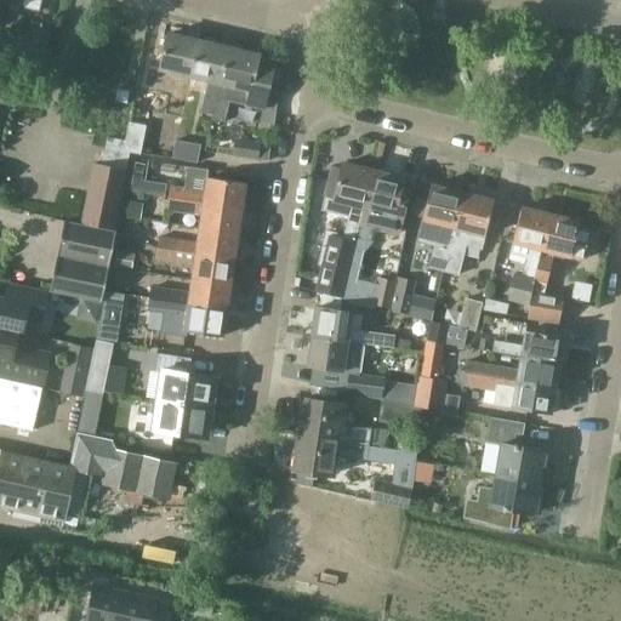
[(20,34),(15,53),(44,61),(51,27),(33,23),(29,36),(20,34)]
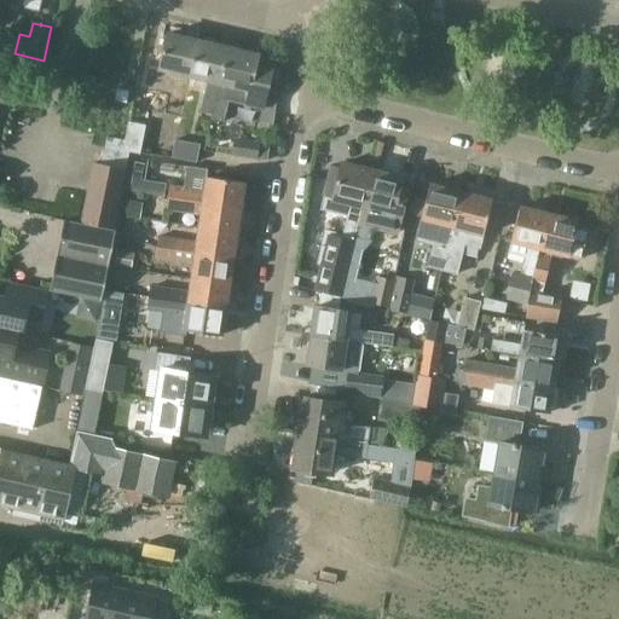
[(183,110),(191,76),(198,40),(168,34),(160,69),(177,73),(169,106),(183,110)]
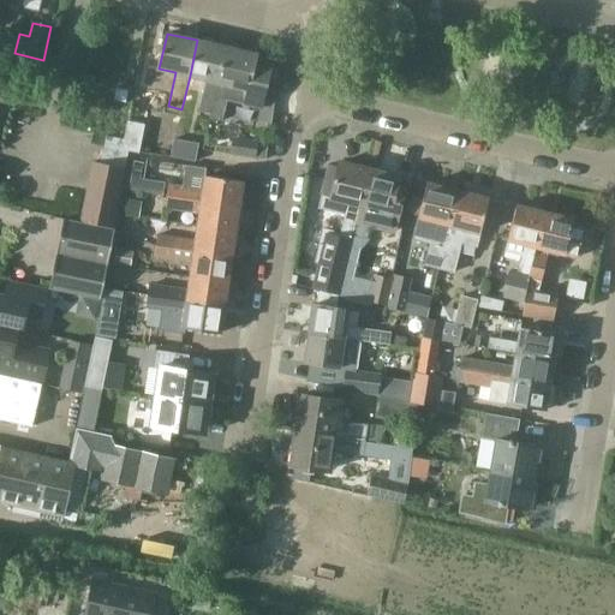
[(199,111),(212,114),(227,47),(214,45),(214,40),(203,37),(201,41),(197,40),(190,76),(207,79),(199,111)]
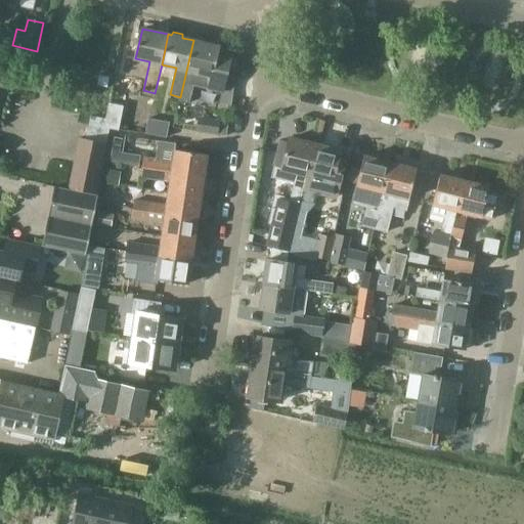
[(219,47),(193,40),(180,97),(179,100),(189,103),(193,86),(222,92),(230,58),(217,55),(219,47)]
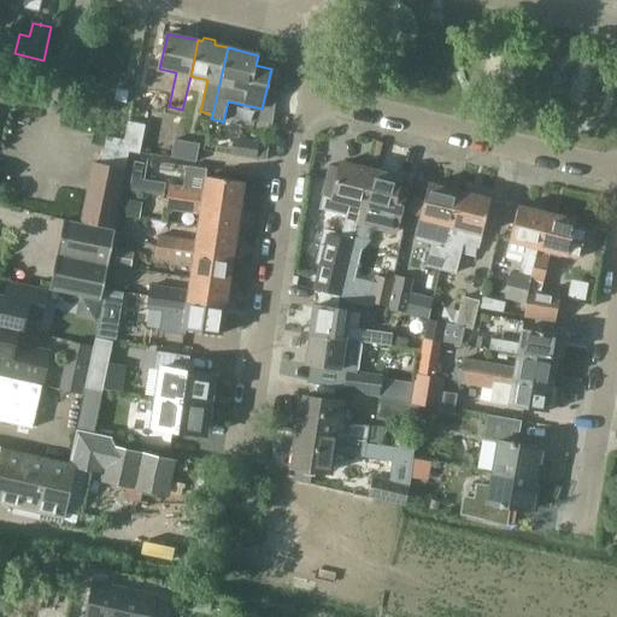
[(123,151),(129,152),(140,153),(145,125),(129,123),(124,141),(123,151)]
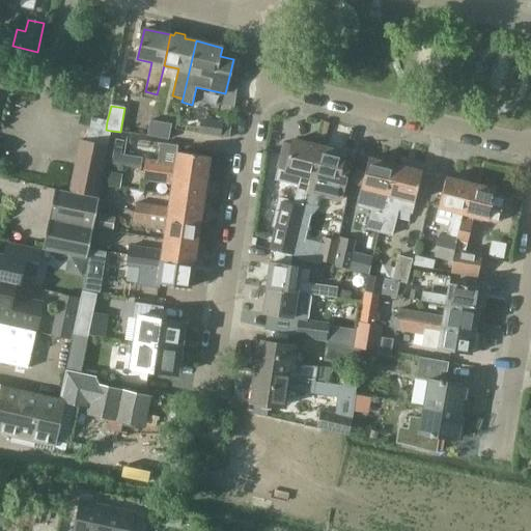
[(98,197),(111,131),(106,130),(107,121),(92,119),(87,142),(81,140),(71,192),(98,197)]
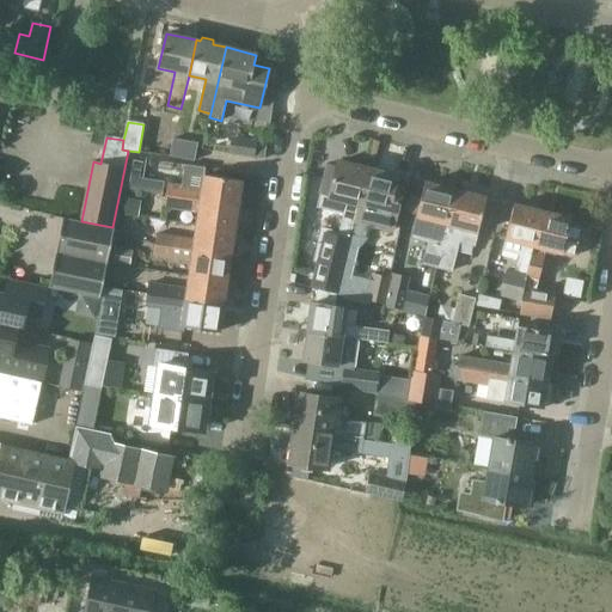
[(232,138),(230,153),(264,159),(267,144),(232,138)]
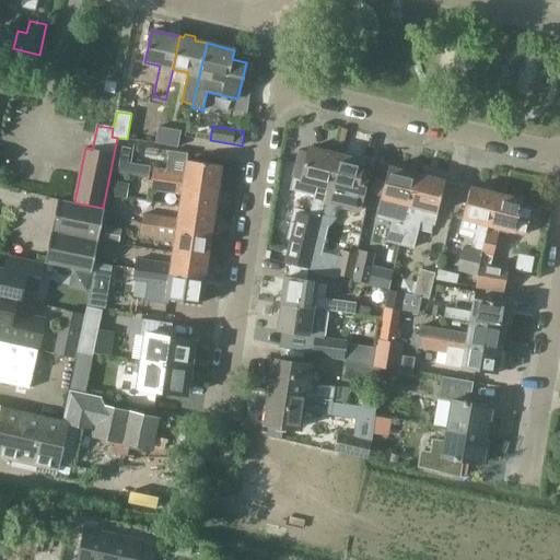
[(159,128),(155,143),(178,147),(181,131),(159,128)]
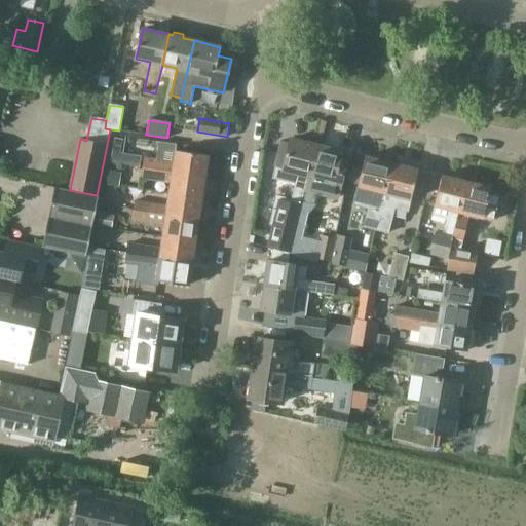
[(301,205),(302,201),(316,145),(291,139),(290,143),(282,141),(272,179),(295,184),(291,202),(301,205)]
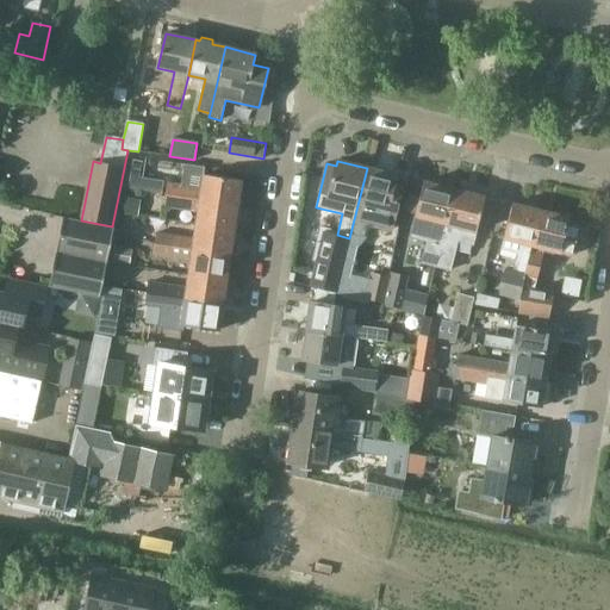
[(185,165),(184,173),(204,176),(204,174),(205,168),(185,165)]
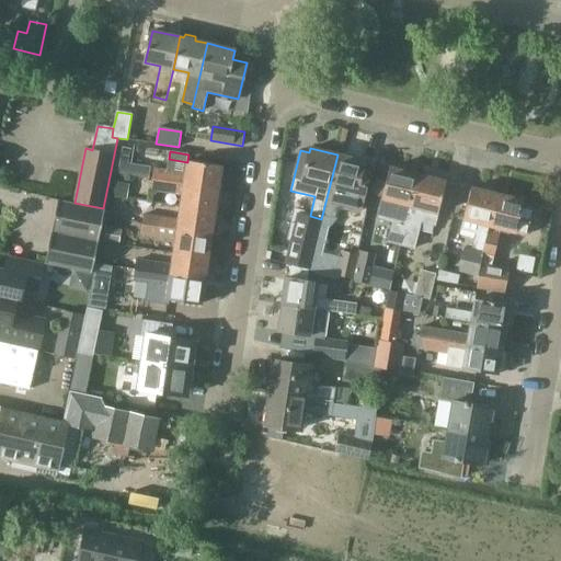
[(338,155),(322,215),(334,218),(338,206),(361,212),(371,168),(364,165),(365,161),(338,155)]
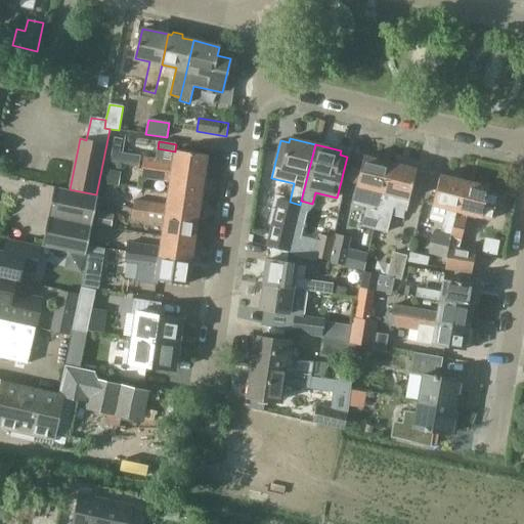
[(144,157),(143,167),(205,176),(208,155),(175,149),(175,151),(173,162),(144,157)]
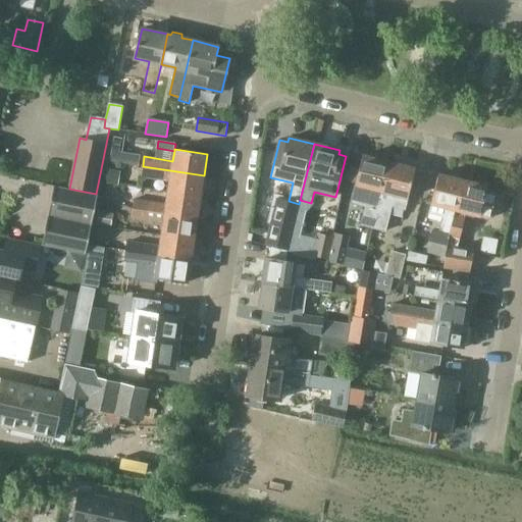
[(140,155),(126,154),(125,164),(139,166),(140,155)]
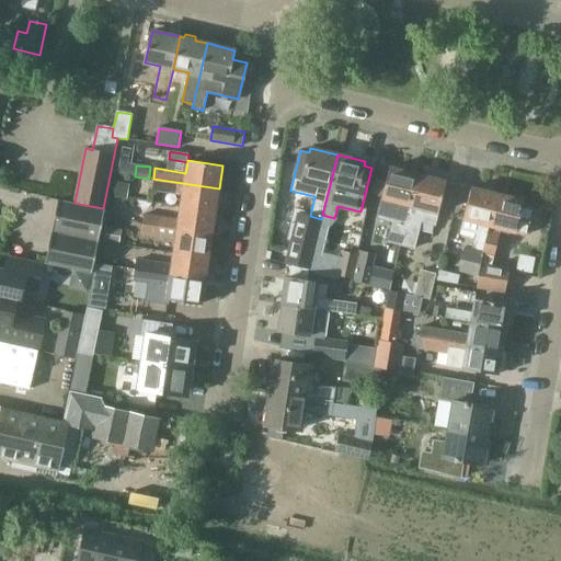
[(388,242),(400,245),(419,174),(390,168),(377,218),(392,222),(388,242)]
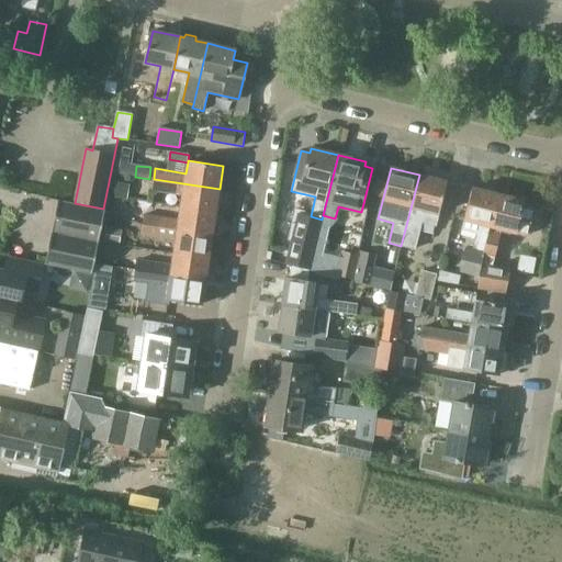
[(419,175),(401,246),(414,249),(420,222),(436,226),(447,181),(419,175)]
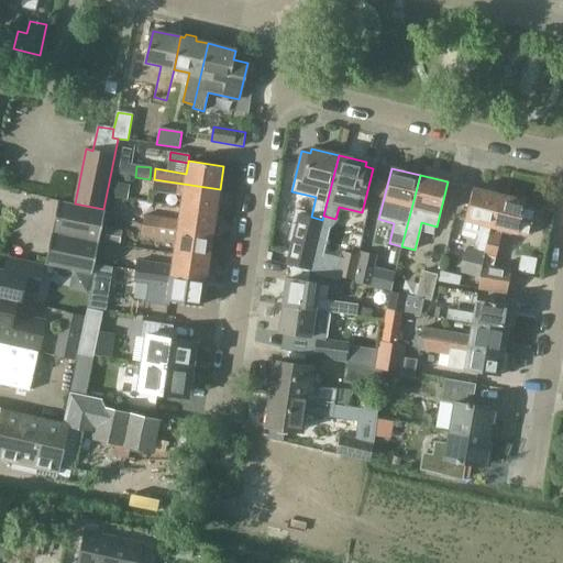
[(183,195),(181,208),(217,213),(220,189),(154,179),(153,190),(183,195)]
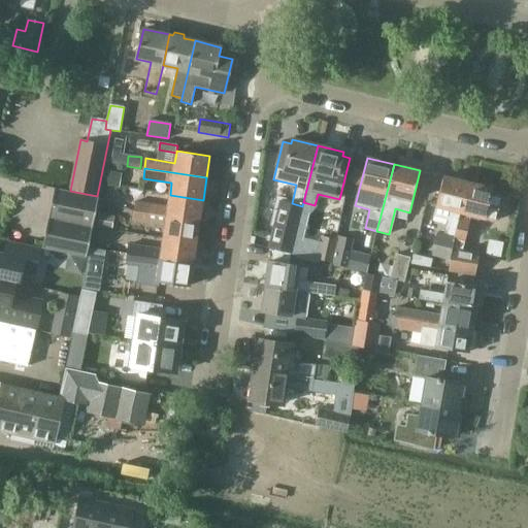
[(109,172),(107,186),(117,187),(119,174),(109,172)]
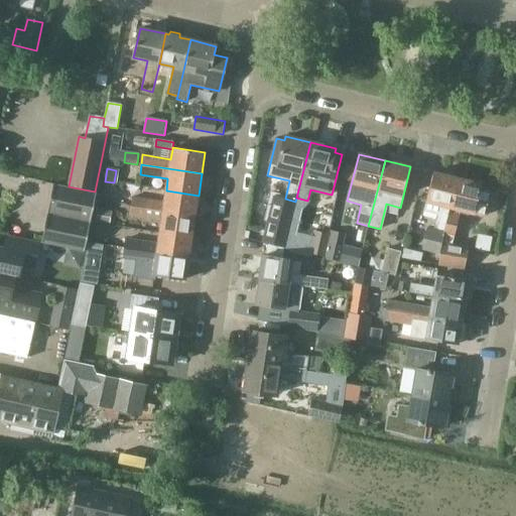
[(450,208),(458,178),(433,172),(424,212),(437,215),(434,230),(428,228),(423,249),(439,254),(444,234),(444,233),(448,220),(450,208)]
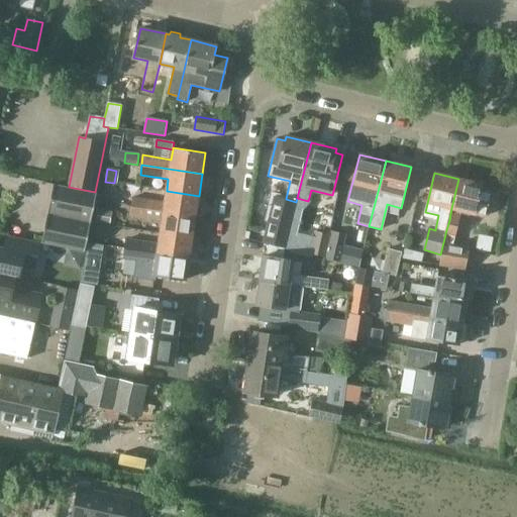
[(461,210),(476,214),(486,216),(492,192),(482,190),(483,185),(458,179),(451,208),(449,220),(445,233),(445,234),(455,236),(461,210)]
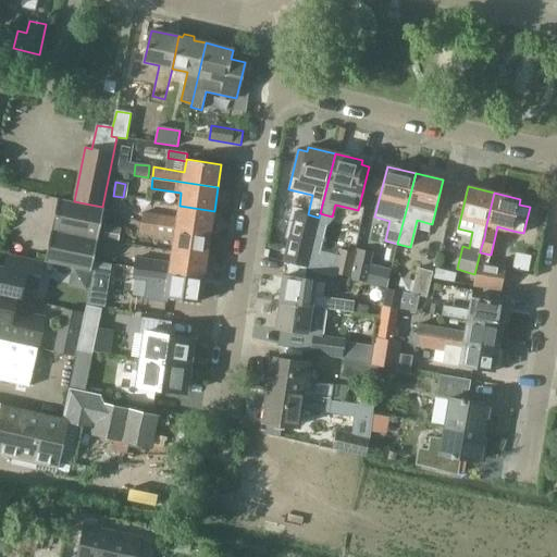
[(45,262),(91,272),(104,208),(58,199),(45,262)]
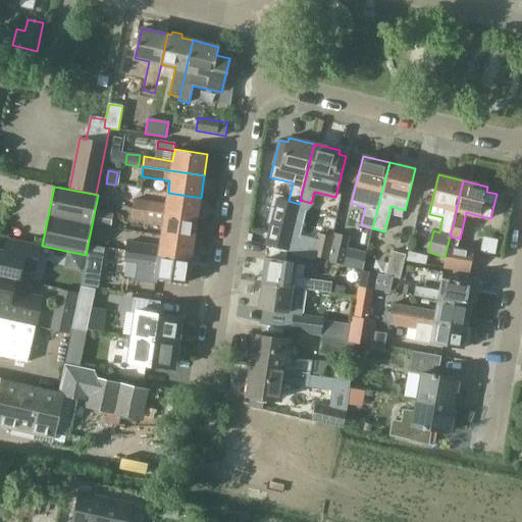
[(134,198),(133,208),(198,217),(201,198),(168,193),(166,203),(134,198)]
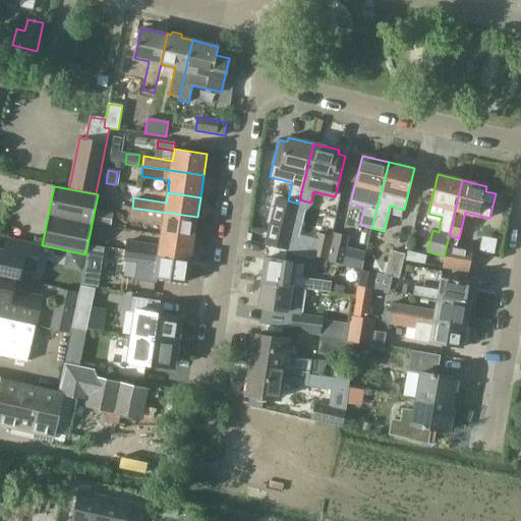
[(288,200),(277,198),(266,245),(288,250),(298,204),(288,200)]
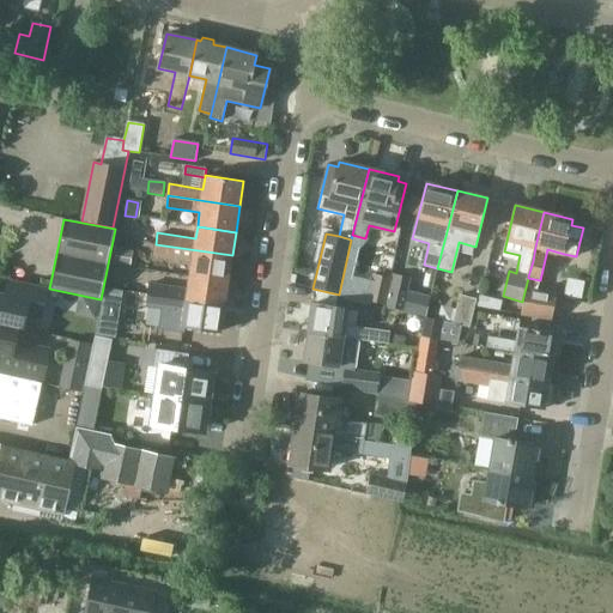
[(192,261),(190,275),(229,280),(232,255),(156,244),(153,256),(192,261)]
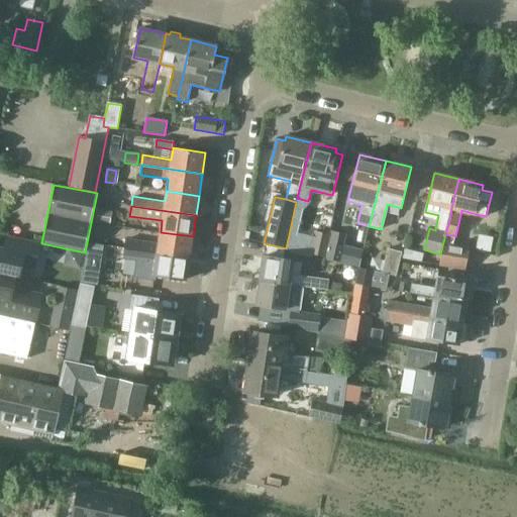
[(98,211),(96,222),(106,223),(108,212),(98,211)]
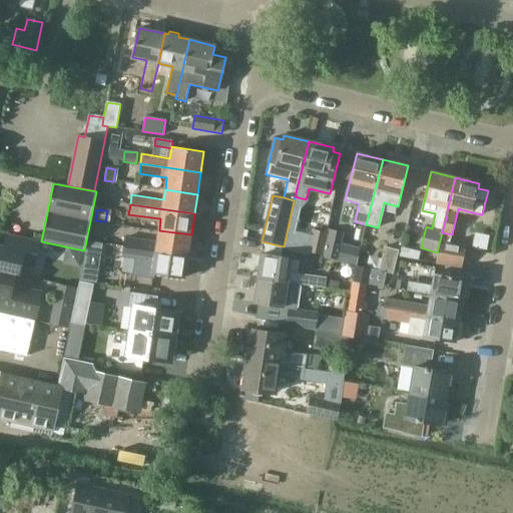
[(125,236),(124,246),(187,255),(191,234),(159,230),(157,241),(125,236)]
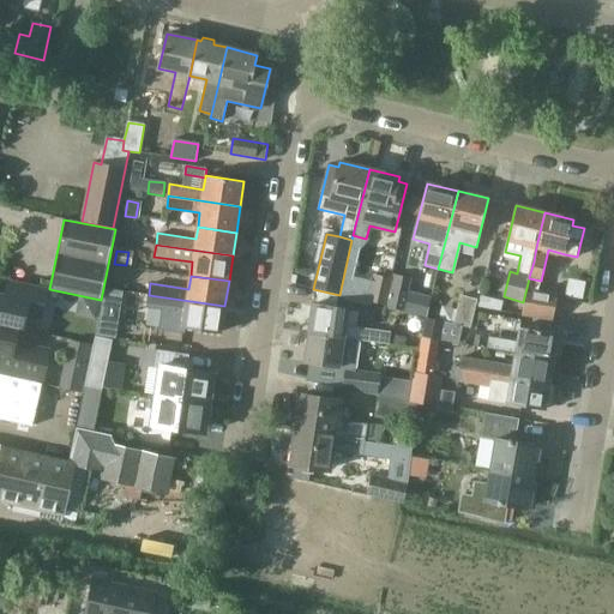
[(391,281),(385,307),(403,311),(410,281),(392,276),(391,281)]
